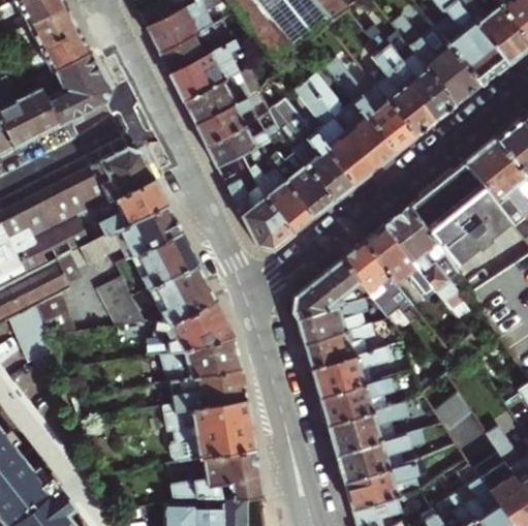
[(0,0),(0,11),(22,0),(0,0)]
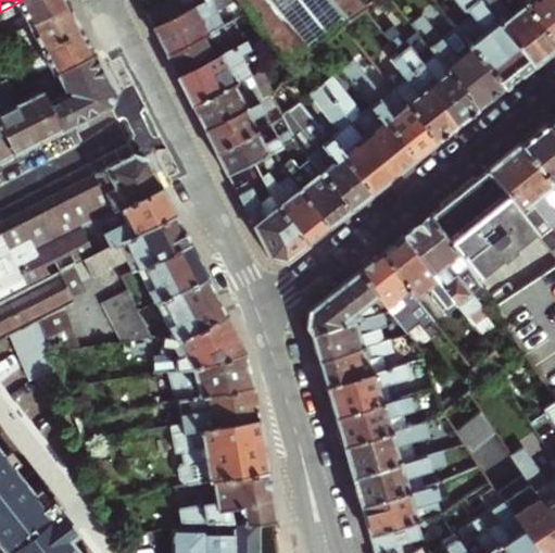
[(66,0),(23,0),(0,12),(0,41),(11,37),(16,34),(71,8),(66,0)]
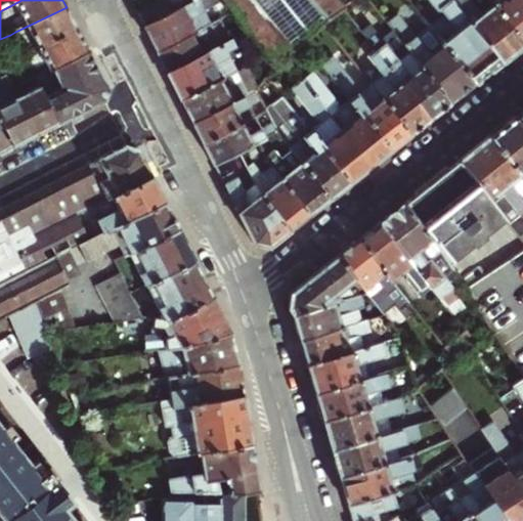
[(162,0),(135,14),(143,29),(199,0),(219,0),(223,4),(241,27),(245,33),(255,45),(273,70),(343,11),(334,0),(162,0)]
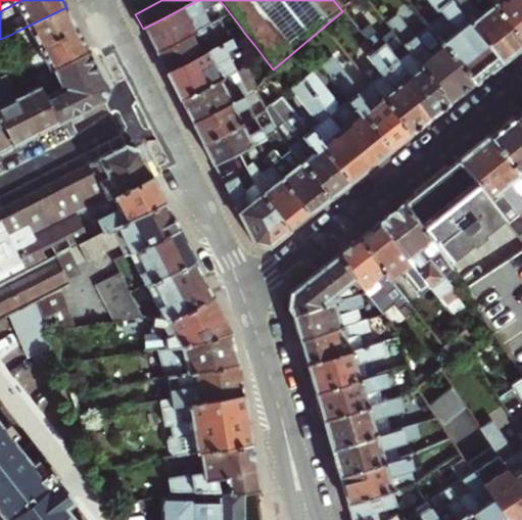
[(151,44),(156,55),(207,27),(202,15),(223,4),(219,0),(198,0),(143,29),(151,44)]
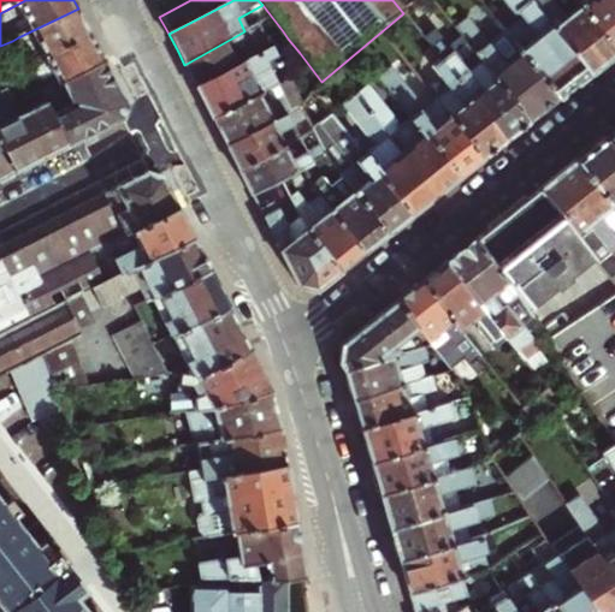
[(573,89),(590,76),(527,0),(502,0),(515,16),(519,17),(520,16),(525,22),(507,36),(559,101),(573,89)]
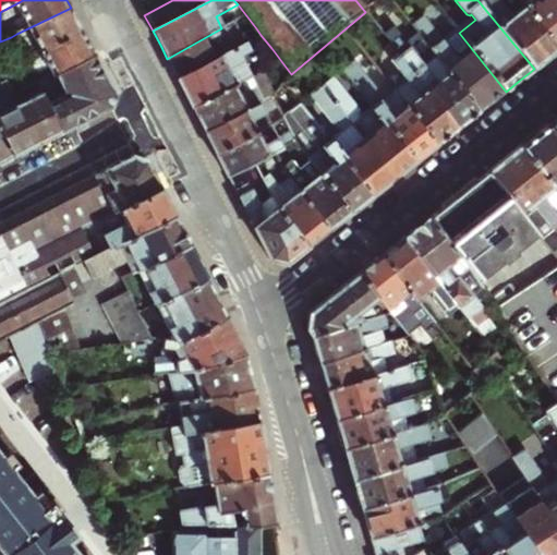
[(545,60),(556,50),(556,45),(520,0),(504,0),(499,4),(496,0),(477,0),(534,69),(545,60)]
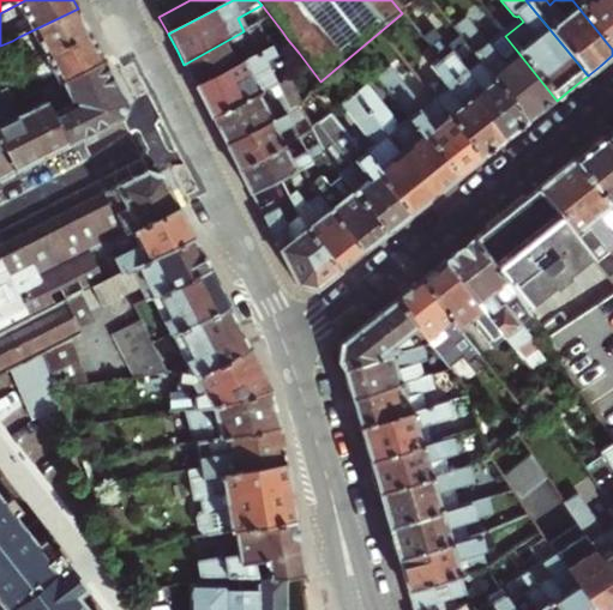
[(612,0),(572,0),(612,49),(612,0)]
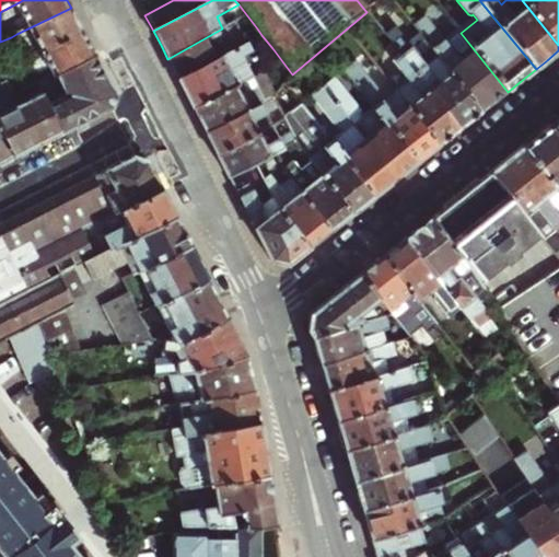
[(78,21),(71,8),(16,34),(25,53),(20,55),(11,37),(0,42),(0,68),(2,72),(83,33),(78,21)]
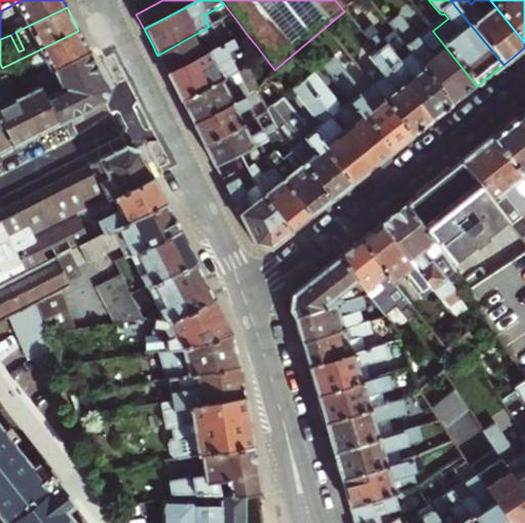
[(463,97),(477,86),(433,31),(432,29),(417,40),(399,17),(388,25),(413,55),(453,105),(463,97)]
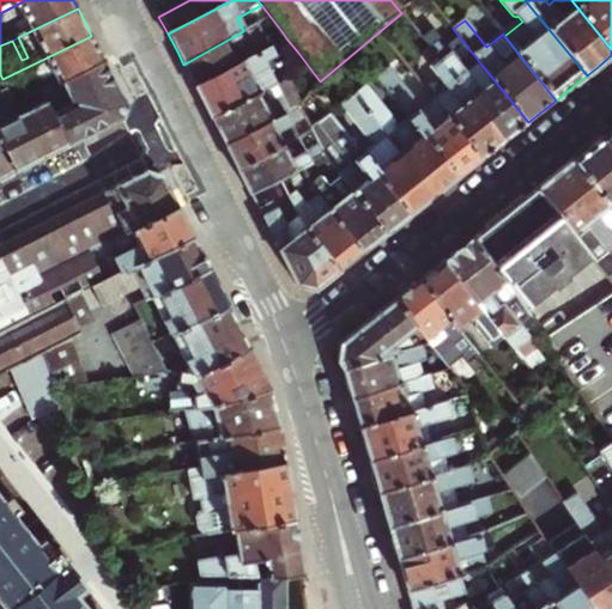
[(191,79),(195,89),(286,38),(282,31),(262,41),(253,26),(243,31),(183,65),(191,79)]
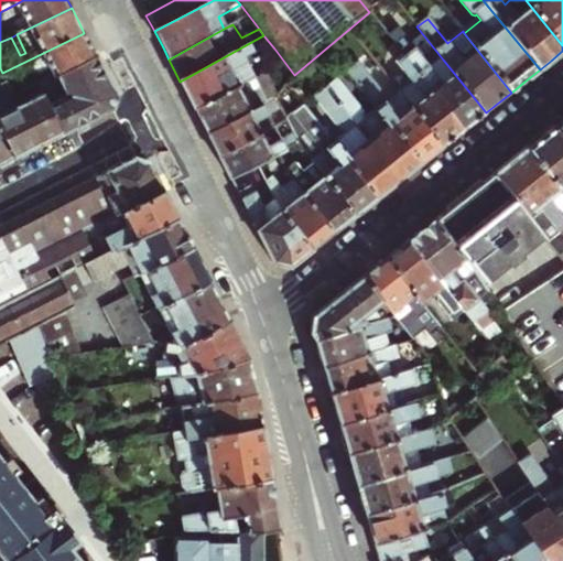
[(90,45),(84,33),(2,73),(8,84),(15,99),(36,88),(28,69),(32,67),(36,77),(40,78),(51,72),(54,79),(97,58),(90,45)]
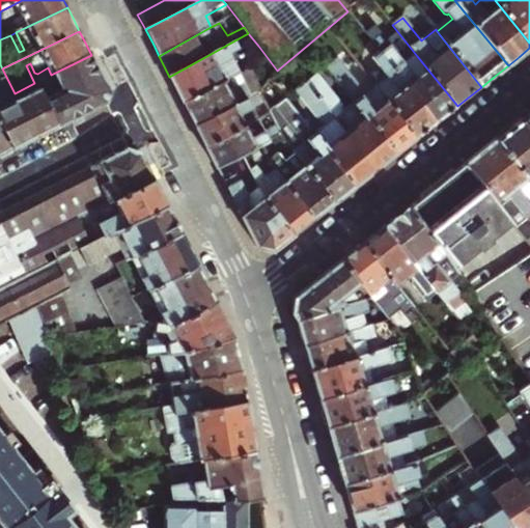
[(444,116),(457,106),(417,56),(403,66),(377,32),(369,38),(374,45),(408,86),(410,85),(424,104),(421,106),(436,123),(444,116)]
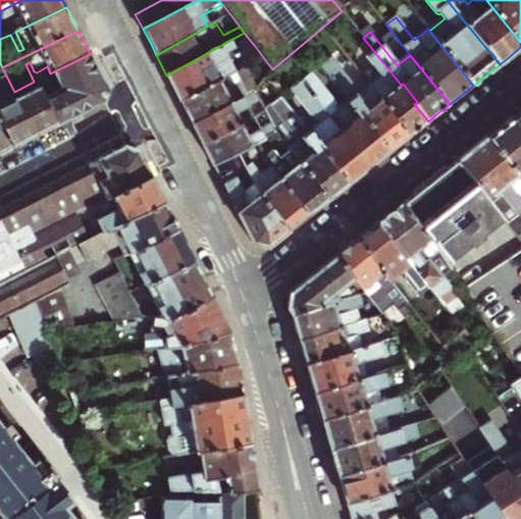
[(174,91),(180,103),(235,73),(223,53),(231,49),(235,55),(254,45),(244,33),(166,75),(174,91)]
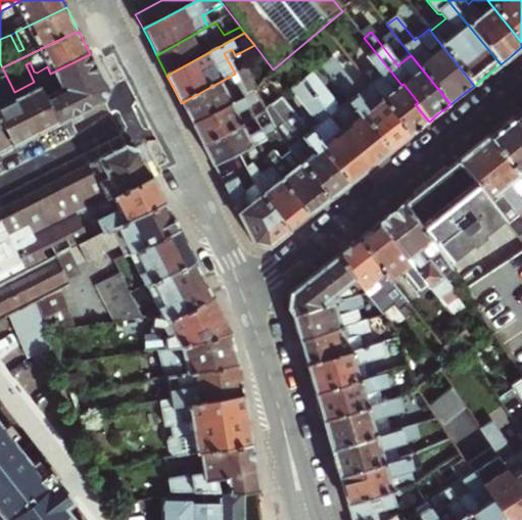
[(419,129),(429,122),(415,104),(418,102),(404,84),(401,85),(369,44),(361,51),(373,66),(367,71),(372,78),(381,76),(382,78),(370,87),(410,136),(419,129)]
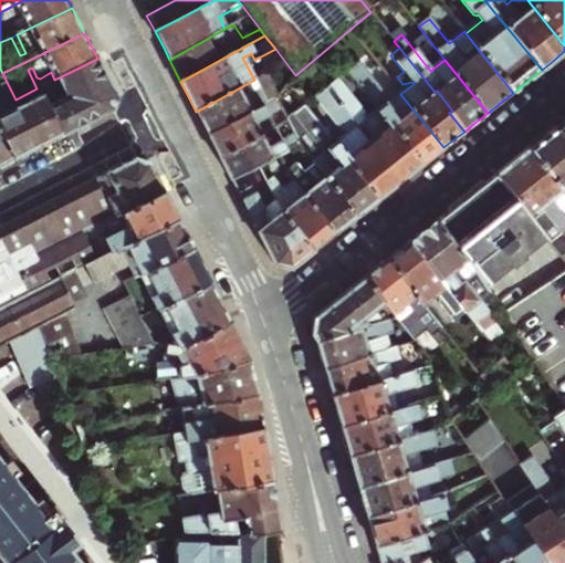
[(114,92),(97,59),(54,80),(41,86),(65,135),(72,132),(83,126),(114,111),(117,98),(114,92)]
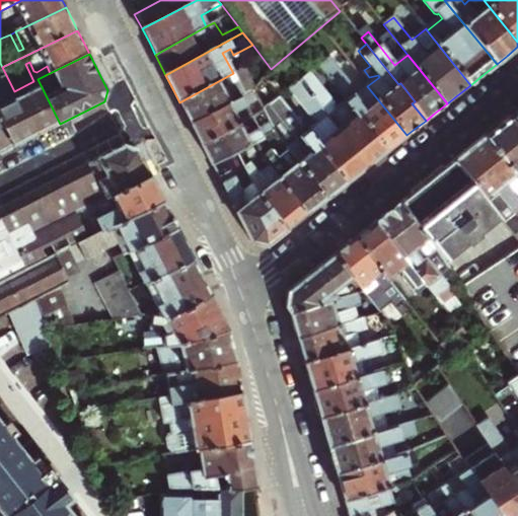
[(398,141),(407,135),(367,86),(358,94),(329,60),(318,68),(346,103),(344,104),(356,120),(359,117),(386,151),(398,141)]
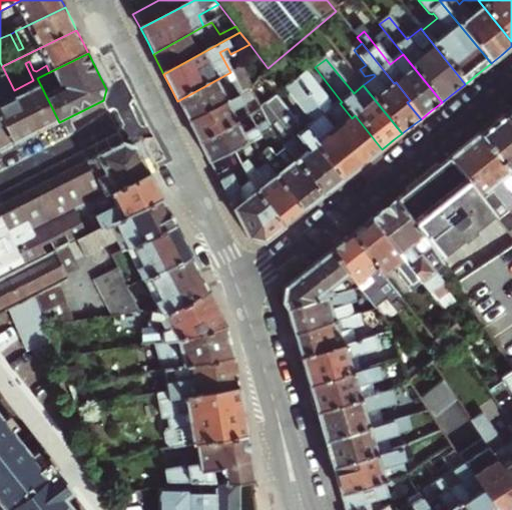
[(183,113),(188,123),(250,90),(239,68),(230,72),(177,101),(183,113)]
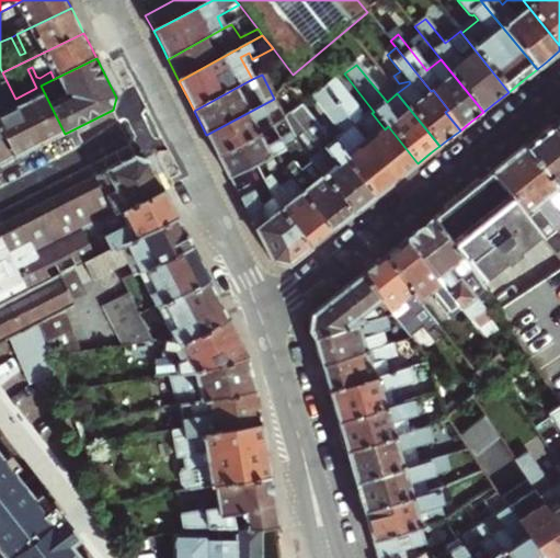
[(407,172),(418,163),(388,126),(385,129),(372,113),(363,121),(358,116),(361,115),(333,81),(322,90),(353,127),(397,180),(407,172)]
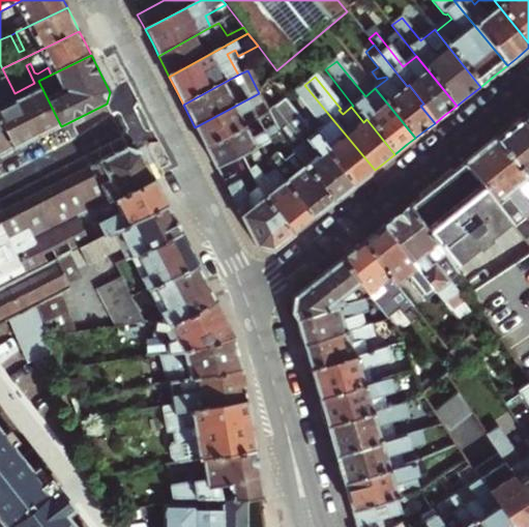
[(23,146),(37,139),(15,93),(7,79),(0,81),(0,121),(15,150),(23,146)]
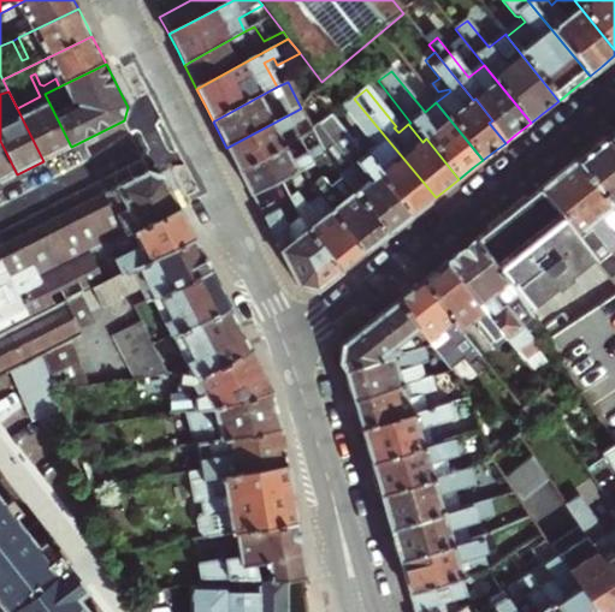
[(57,154),(71,147),(45,94),(40,96),(17,108),(43,161),(57,154)]
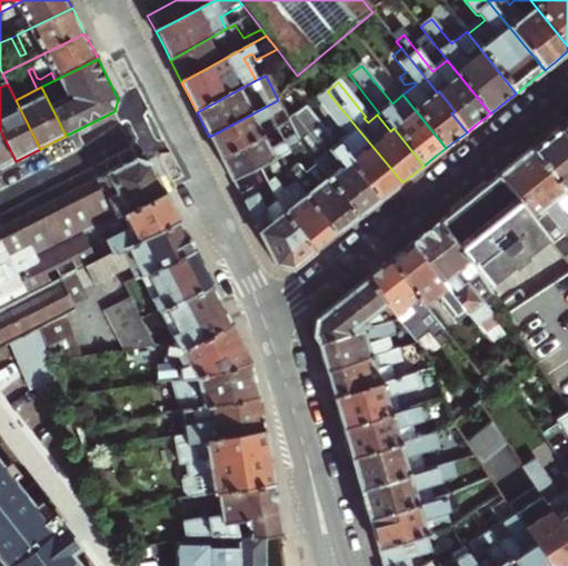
[(392,191),(402,182),(358,129),(349,137),(317,98),(306,107),(339,146),(340,145),(352,159),(349,162),(380,200),(392,191)]
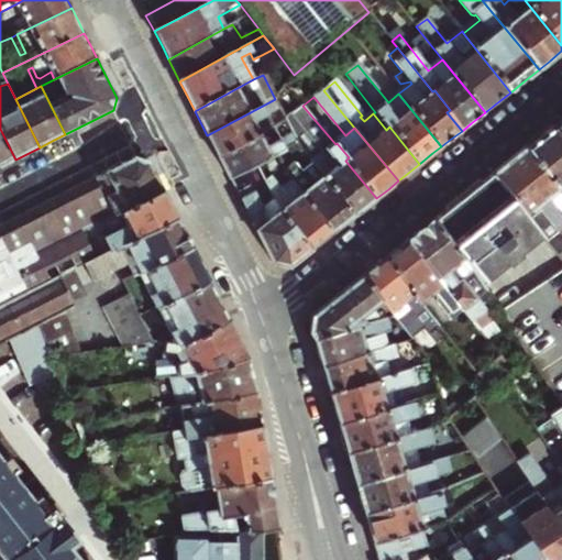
[(213,147),(219,157),(275,128),(268,116),(281,109),(275,99),(207,135),(213,147)]
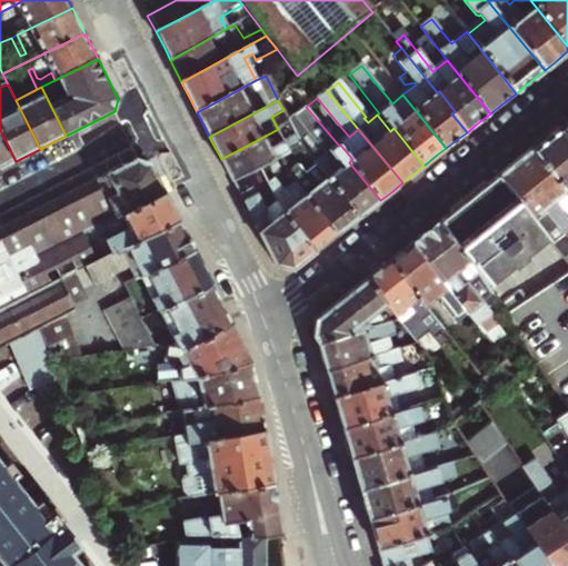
[(368,210),(380,200),(349,162),(352,159),(340,145),(339,146),(306,107),(289,121),(302,147),(319,167),(359,217),(368,210)]
